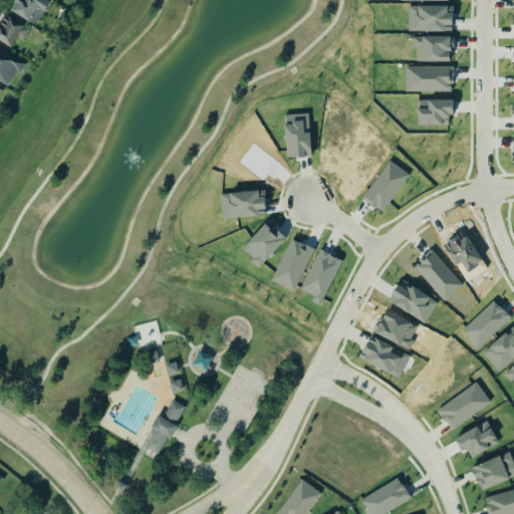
[(43,0),(12,0),(13,18),(43,18),(43,0)]
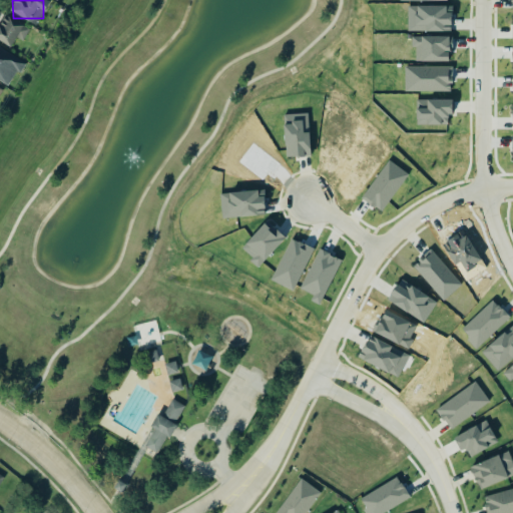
[(23,40),(30,27),(3,14),(0,19),(0,39),(12,46),(16,37),(23,40)]
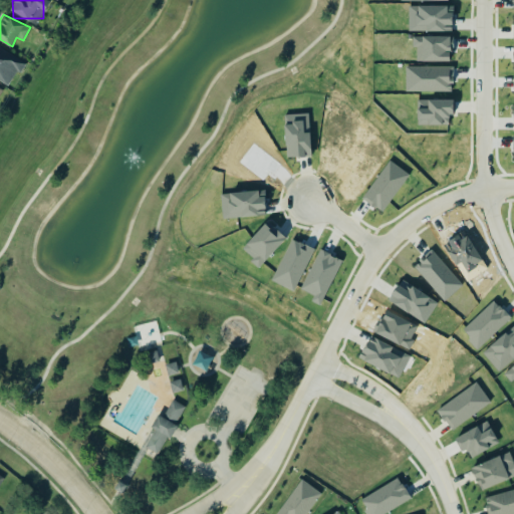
[(451,36),(417,37),(417,60),(452,59),(451,36)]
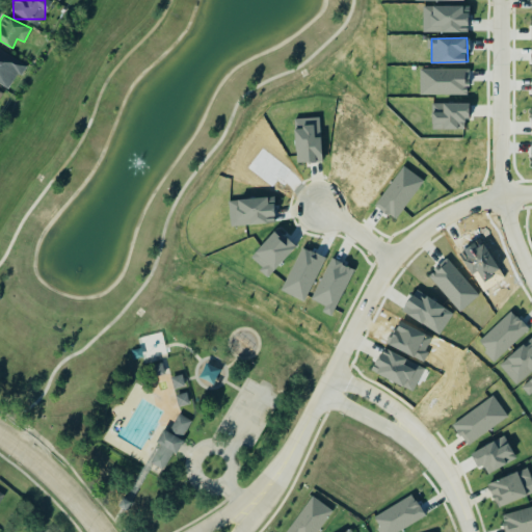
[(0,83),(8,88),(17,74),(21,76),(27,65),(0,49),(0,83)]
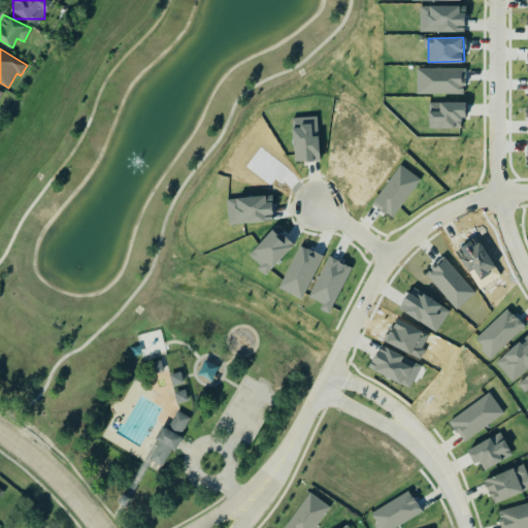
[(464,68),(418,69),(418,93),(464,93),(464,68)]
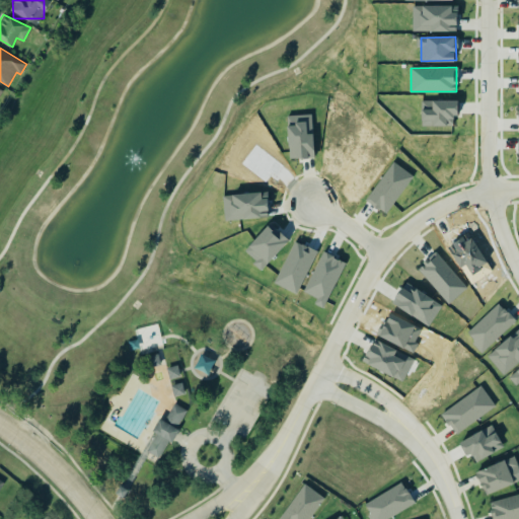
[(465,334),(482,352),(515,320),(499,303),(465,334)]
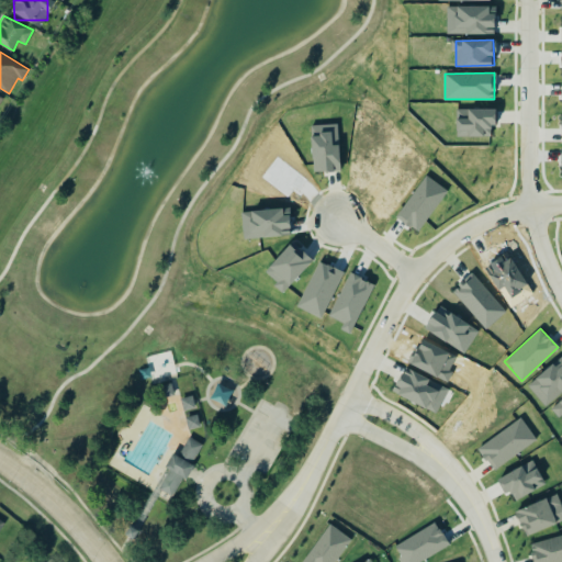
[(561,355),(527,384),(544,405),(561,391),(561,355)]
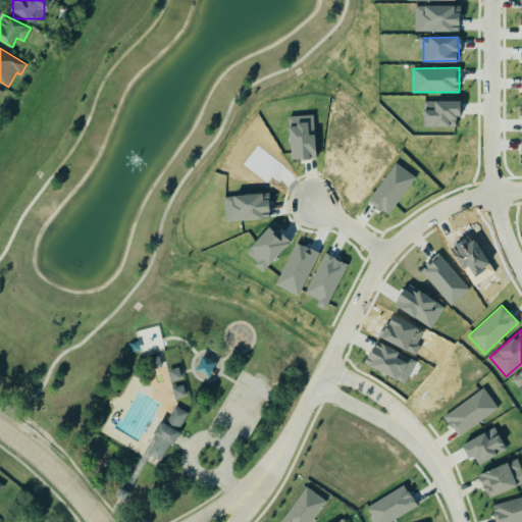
[(146,358),(148,369),(159,366),(157,355),(146,358)]
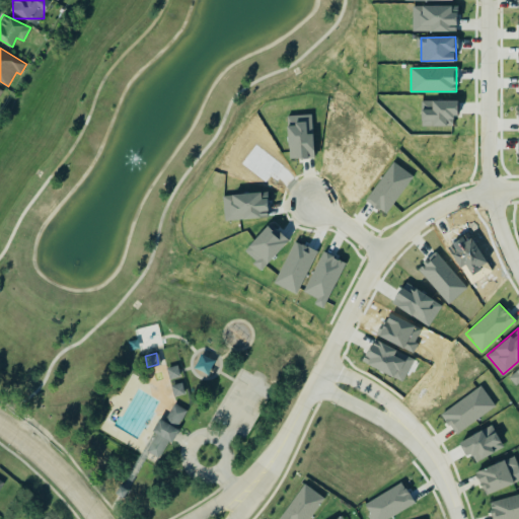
[(164,367),(167,378),(178,375),(175,364),(164,367)]
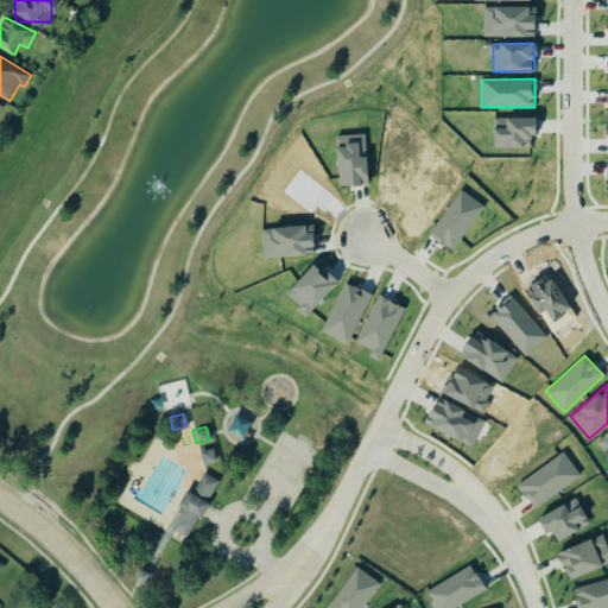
[(607,430),(597,439),(607,451),(607,430)]
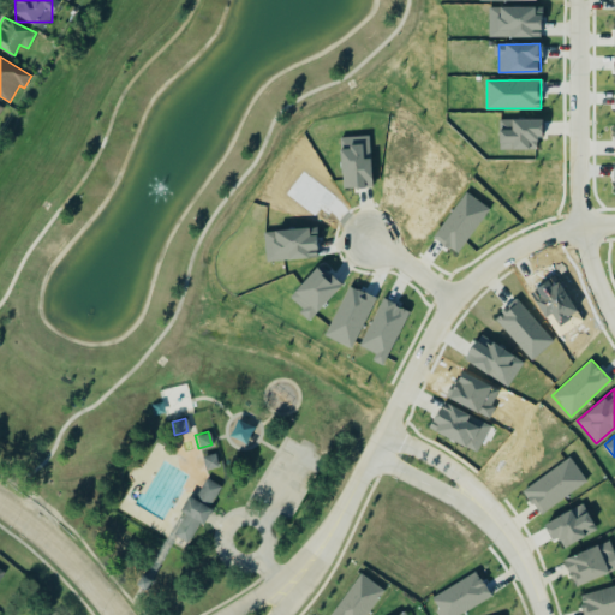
[(199,455),(203,469),(216,465),(213,452),(199,455)]
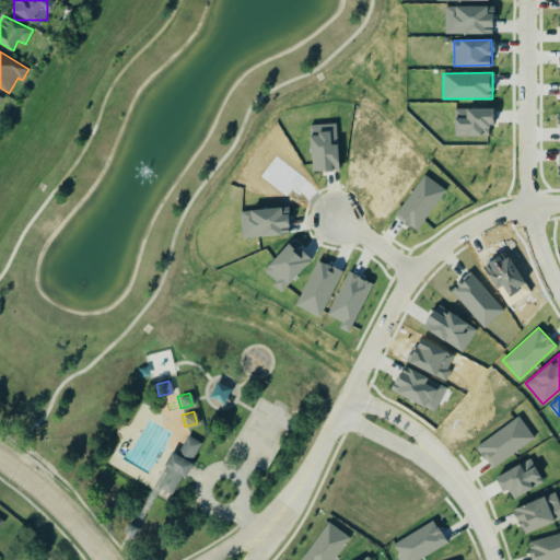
[(535,440),(521,417),(476,444),(490,467),(535,440)]
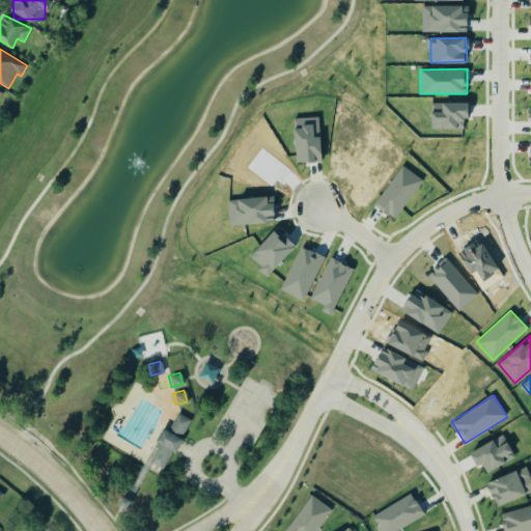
[(176,412),(166,429),(161,427),(154,440),(159,443),(148,460),(160,468),(171,450),(174,452),(182,439),(178,437),(189,419),(176,412)]
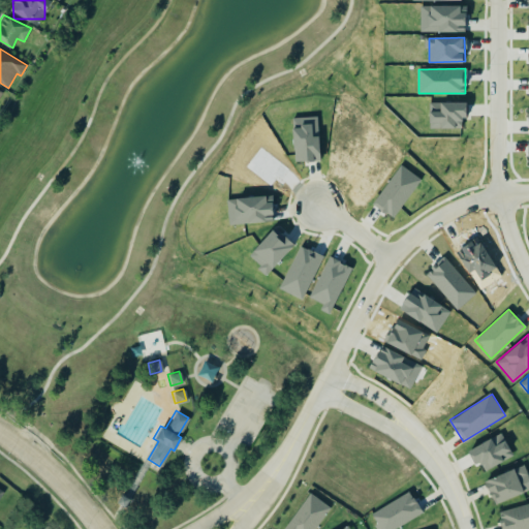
[(514,456),(501,433),(468,450),(476,465),(480,463),(485,471),(514,456)]
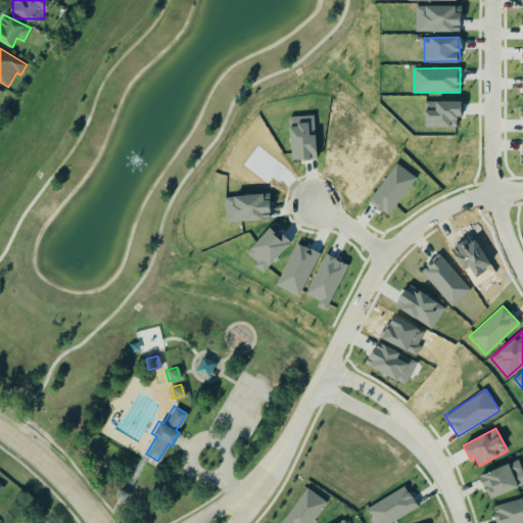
[(479,474),(488,498),(522,484),(522,471),(519,460),(479,474)]
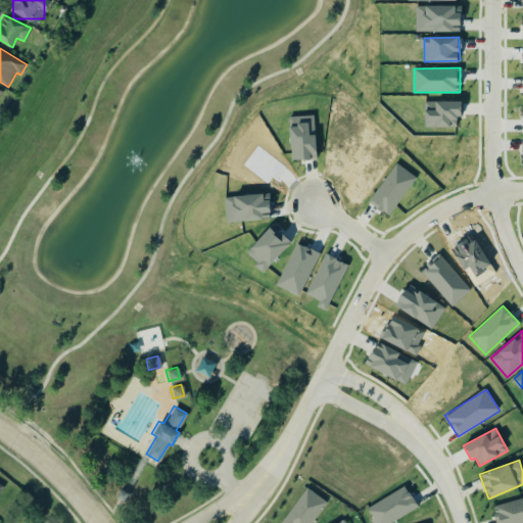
[(367,507),(373,517),(370,519),(372,522),(389,522),(418,509),(407,486),(367,507)]
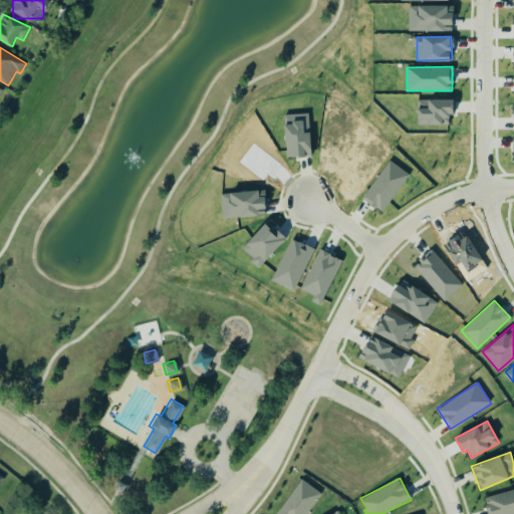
[(305,513),(321,493),(301,479),(275,513),(305,513)]
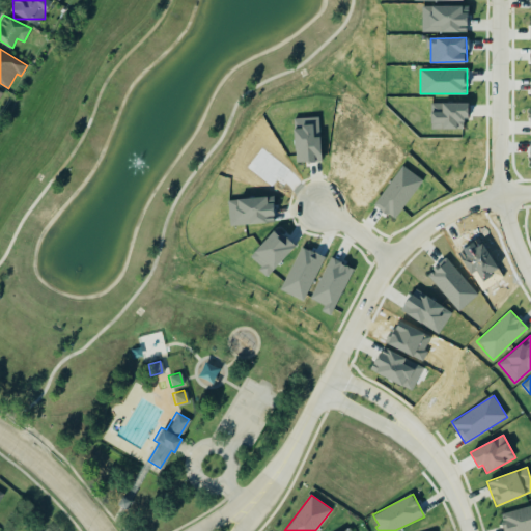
[(503,530),(530,530),(530,505),(500,512),(503,530)]
